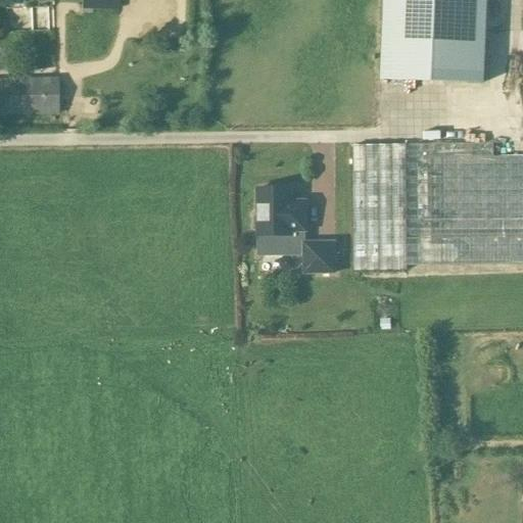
[(85,0),(85,8),(119,9),(117,0),(85,0)]
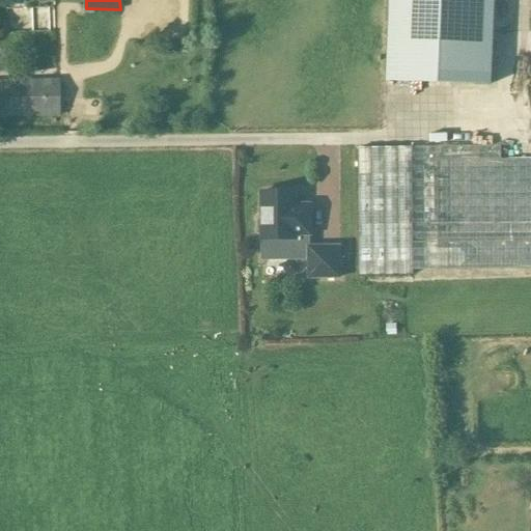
[(492,84),(495,0),(390,0),(387,80),(492,84)]
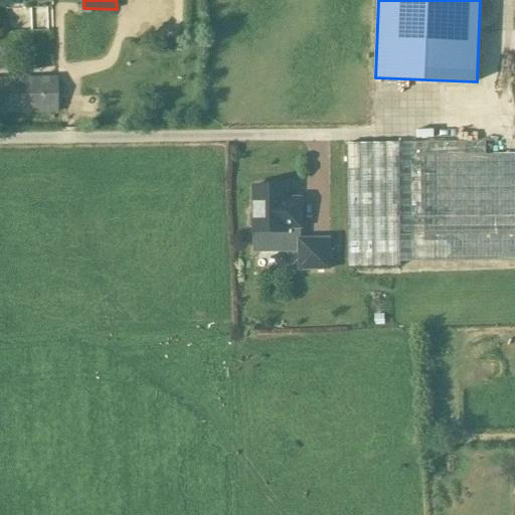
[(0,114),(58,113),(57,76),(0,77),(0,114)]
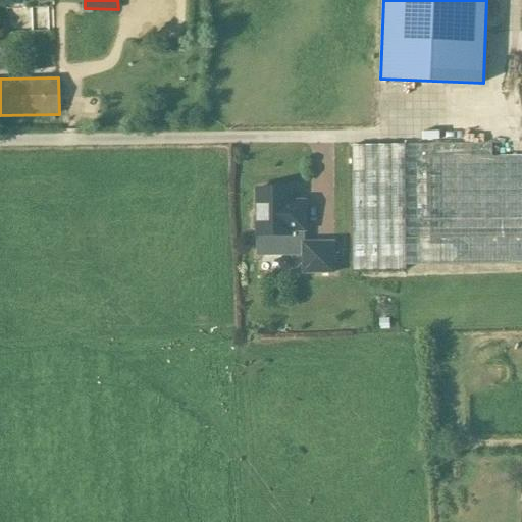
[(355,270),(521,266),(521,155),(492,157),(492,143),(353,145),(355,270)]
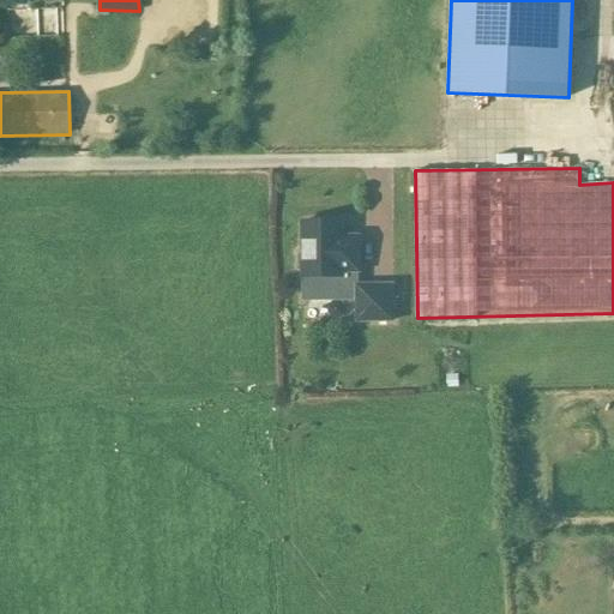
[(343,221),(305,222),(305,254),(300,254),(300,271),(305,271),(305,276),(343,276),(343,270),(360,270),(360,236),(343,238),(343,221)]
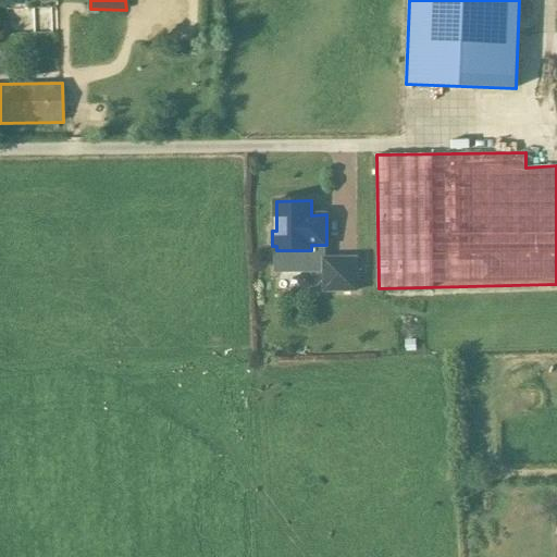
[(356,260),(321,260),(321,295),(356,295),(356,260)]
